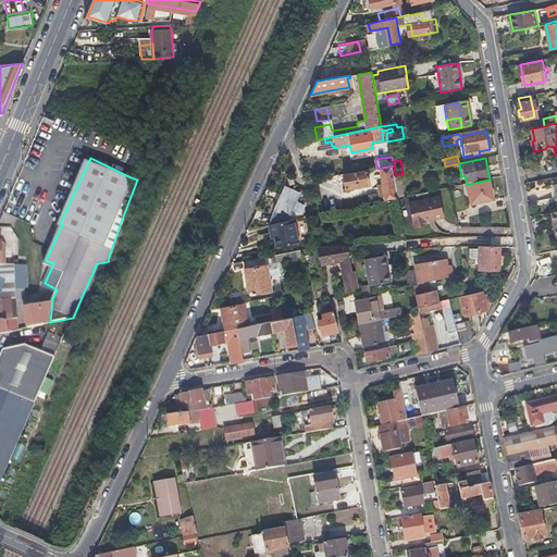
[(394,165),(381,168),(386,200),(397,198),(393,176),(395,175),(394,165)]
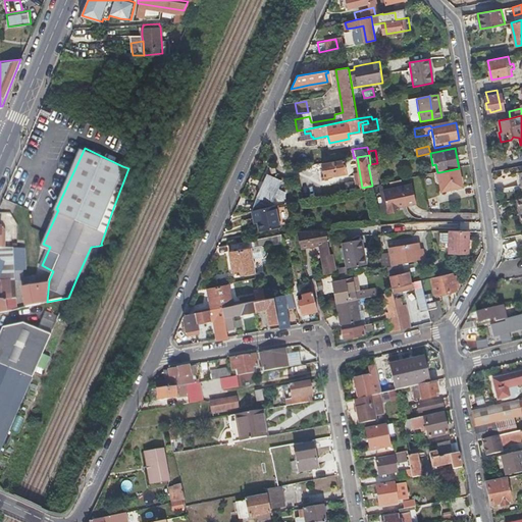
[(325,179),(327,179),(329,178),(329,175),(346,172),(345,166),(344,161),(344,159),(322,163),(325,179)]
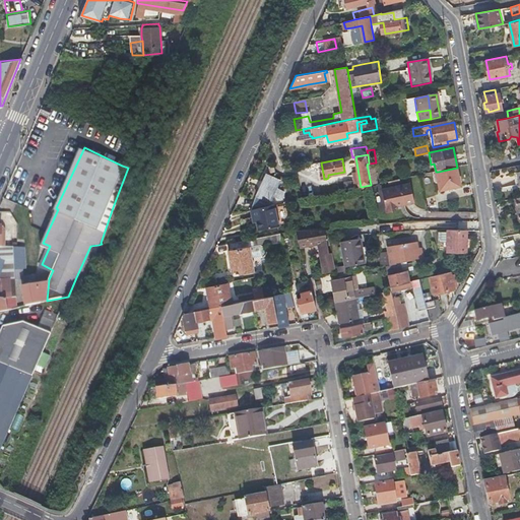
[(373,185),(384,182),(381,161),(376,163),(369,164),(373,185)]
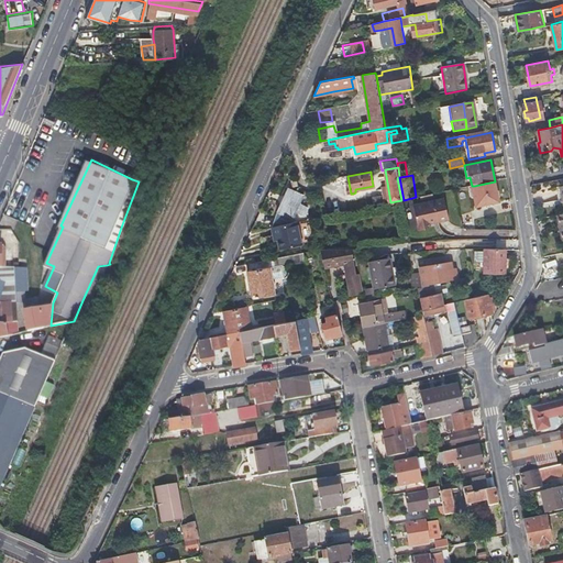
[(499,201),(495,181),(474,186),(475,195),(478,206),(499,201)]
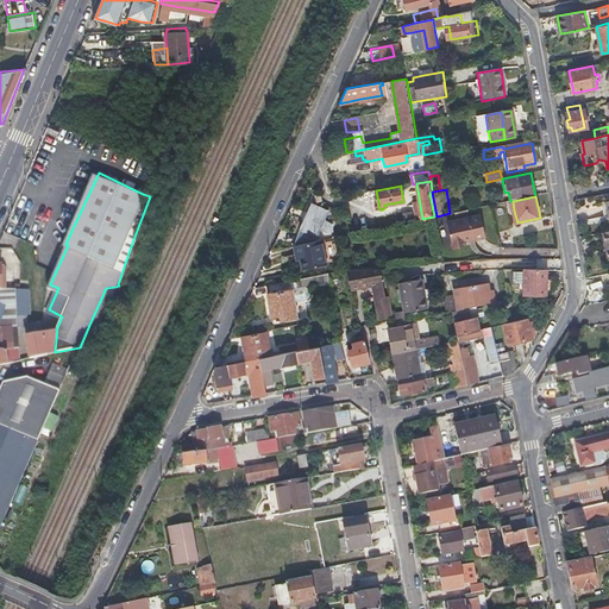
[(316,242),(315,238),(314,234),(318,236),(320,231),(328,233),(332,224),(325,219),(328,212),(312,203),(294,246),(296,246),(316,242)]
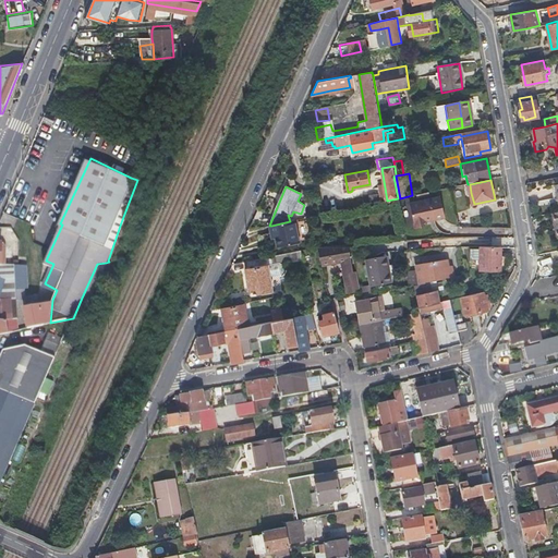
[(440,195),(410,203),(416,227),(428,225),(427,220),(446,216),(440,195)]
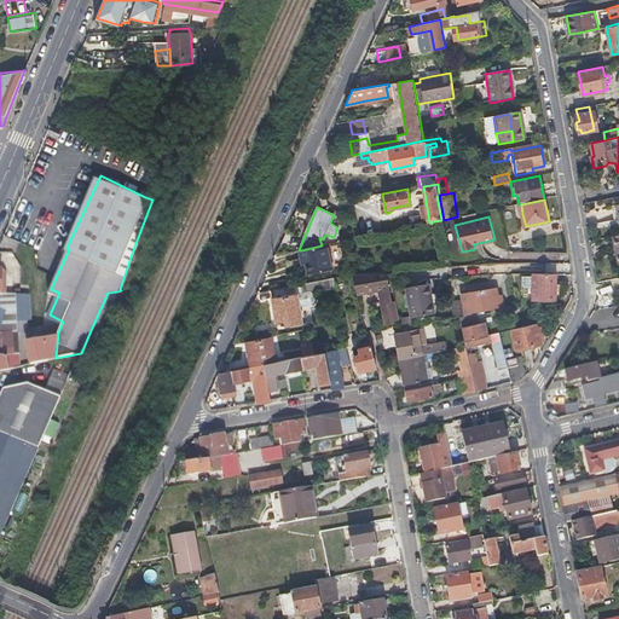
[(137,248),(134,247),(120,289),(128,271),(137,248)]
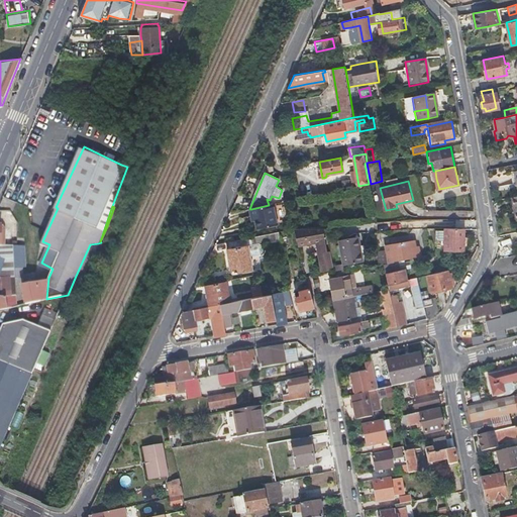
[(278,225),(274,207),(251,211),(252,216),(254,215),(257,229),(278,225)]
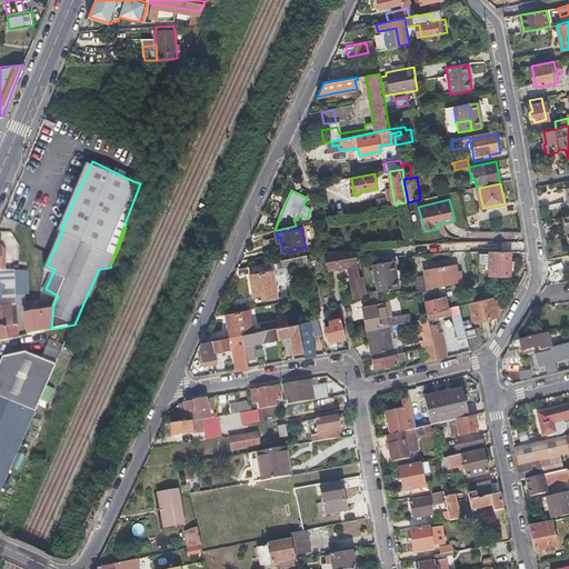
[(511,277),(511,265),(512,253),(489,251),(488,276),(511,277)]
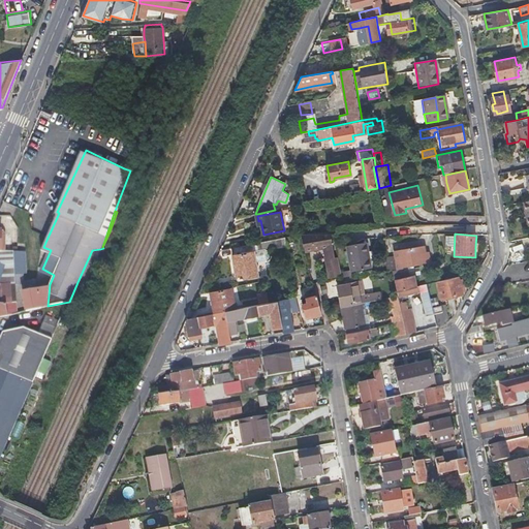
[(21,235),(21,236),(20,251),(28,251),(29,235),(21,235)]
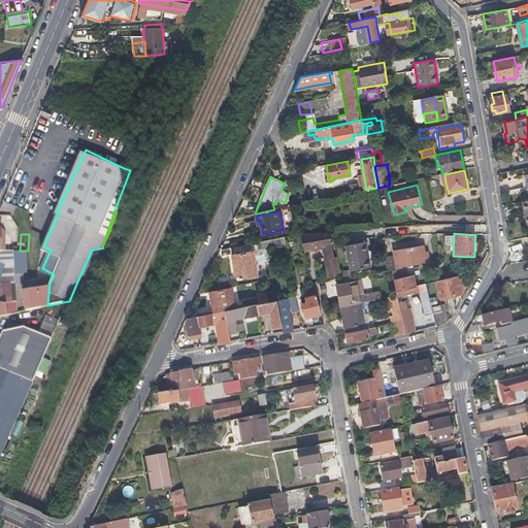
[(337,275),(334,258),(331,238),(328,239),(327,235),(323,235),(329,276),(337,275)]
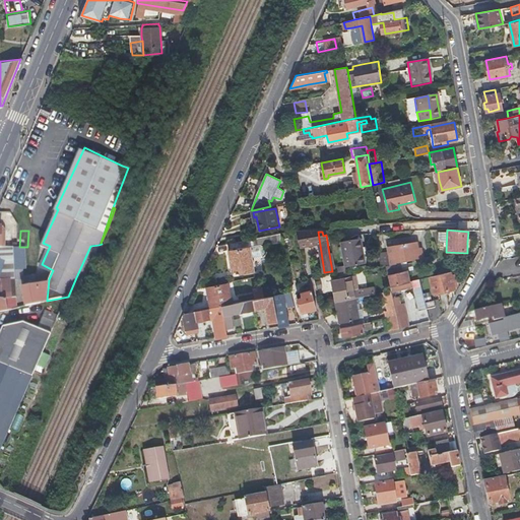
[(277,233),(230,243),(231,251),(228,252),(231,270),(238,269),(240,274),(254,272),(251,258),(261,256),(263,253),(262,245),(278,242),(277,233)]
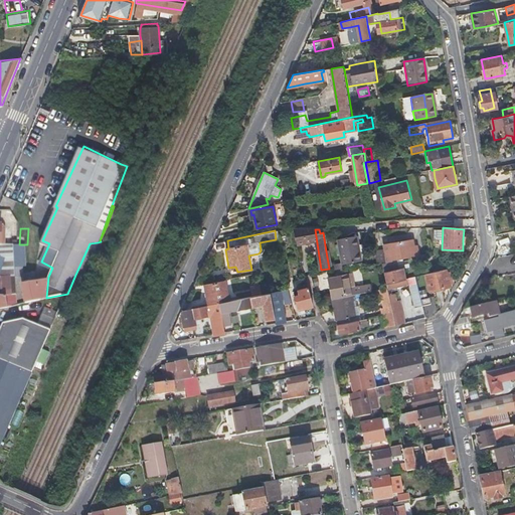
[(337,250),(356,247),(355,235),(335,237),(337,250)]
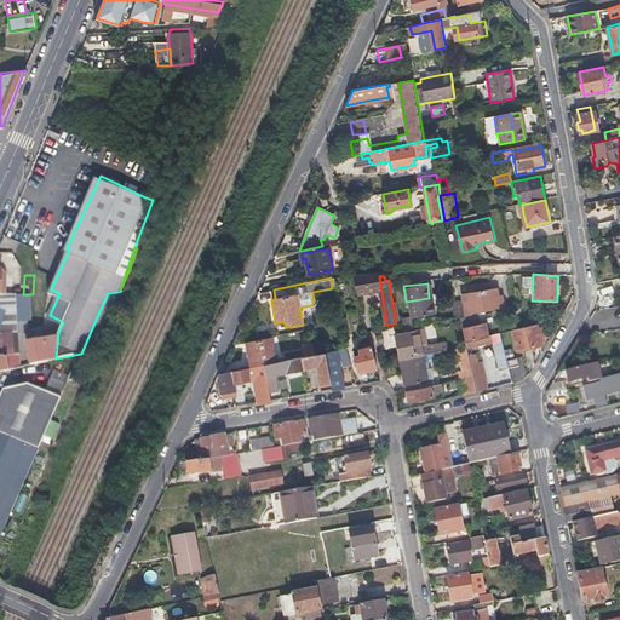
[(492,292),(481,293),(469,296),(470,299),(464,300),(465,310),(472,309),(472,313),(504,306),(503,299),(501,299),(493,300),(492,292)]
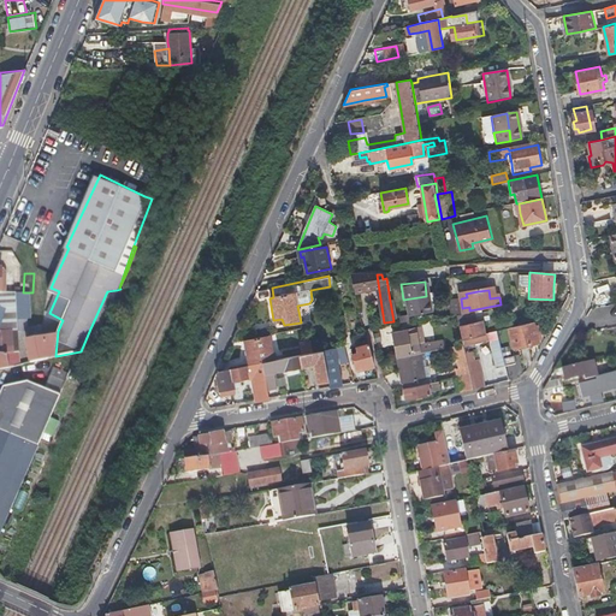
[(455,314),(463,312),(462,308),(461,298),(467,297),(466,294),(452,296),(455,314)]
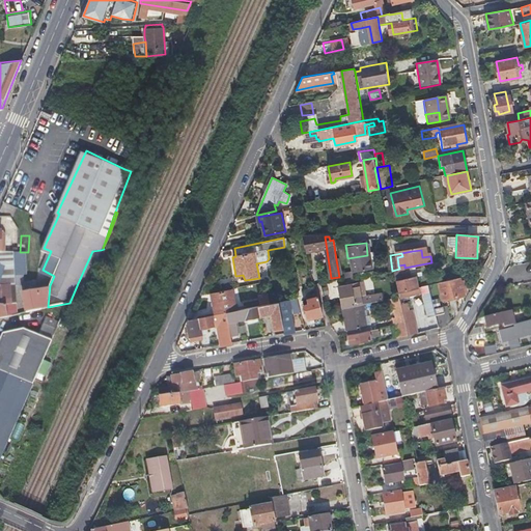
[(368,269),(367,255),(347,258),(348,271),(368,269)]
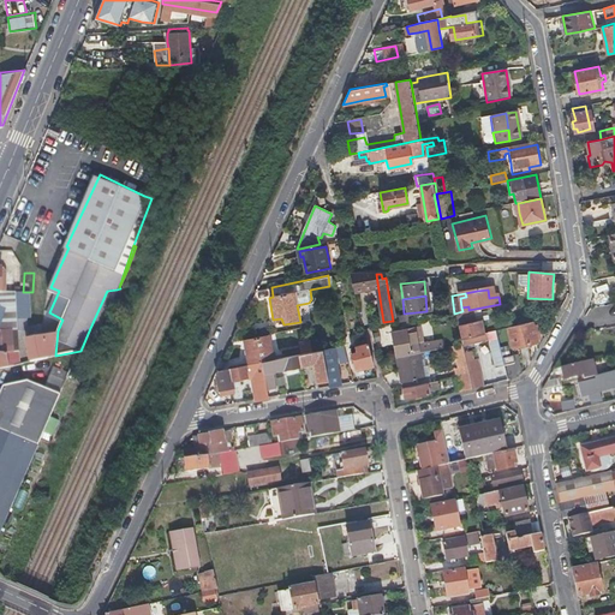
[(21,332),(21,330),(1,330),(1,333),(0,333),(0,309),(1,305),(0,304),(0,356),(11,358),(22,354),(21,332)]
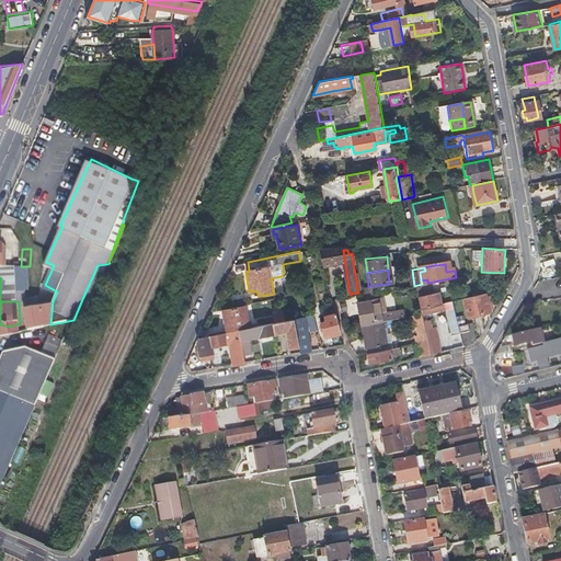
[(421,307),(443,302),(444,302),(442,293),(430,295),(427,285),(416,287),(420,300),(421,307)]
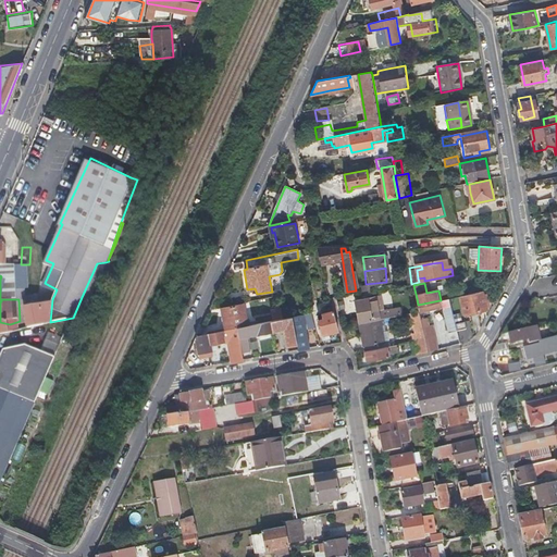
[(17,288),(19,299),(19,300),(27,299),(26,287),(17,288)]
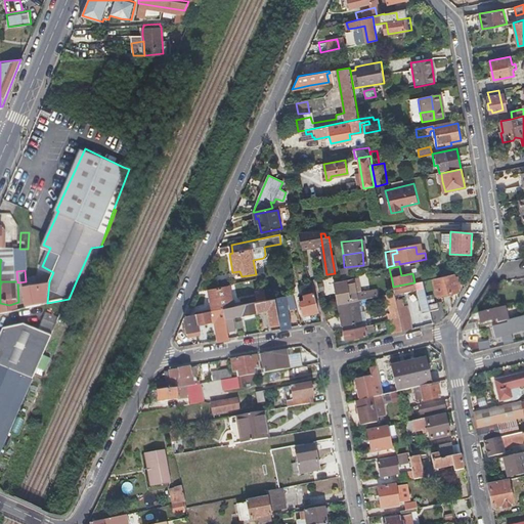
[(456,293),(456,292),(456,290),(460,290),(457,278),(454,278),(453,274),(433,278),(437,297),(450,294),(456,293)]
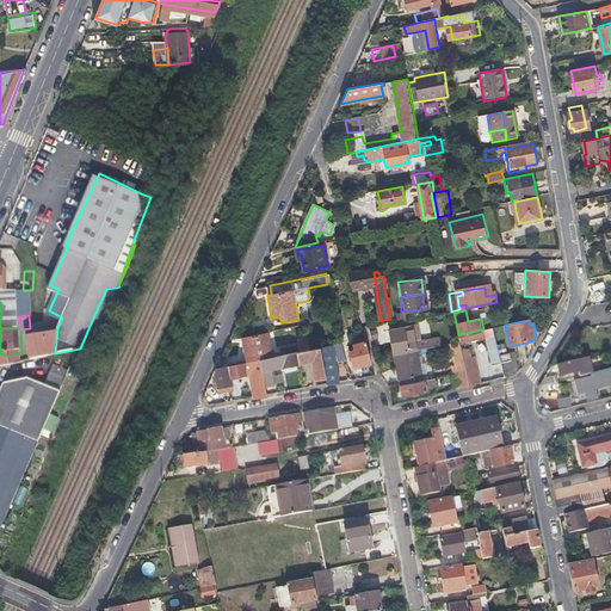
[(90,326),(80,349),(88,351),(98,329),(94,328),(90,326)]
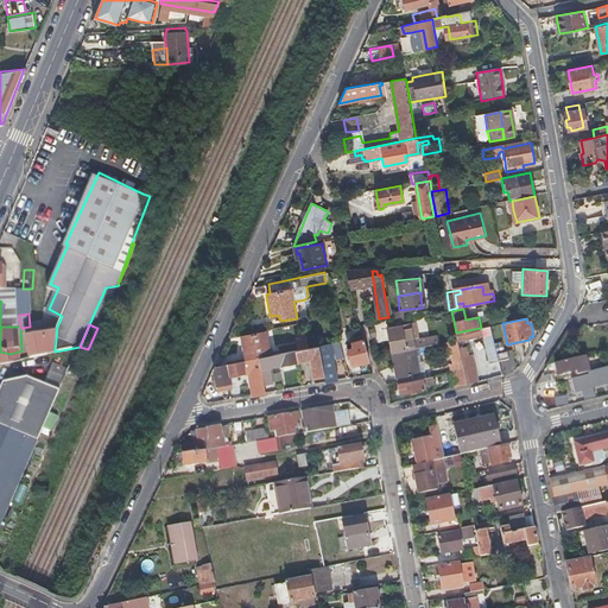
[(387,329),(393,354),(416,349),(419,348),(413,324),(387,329)]
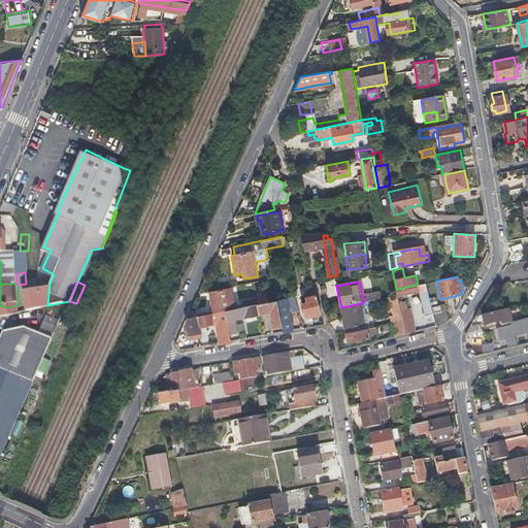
[(437,293),(434,282),(426,283),(429,295),(437,293)]
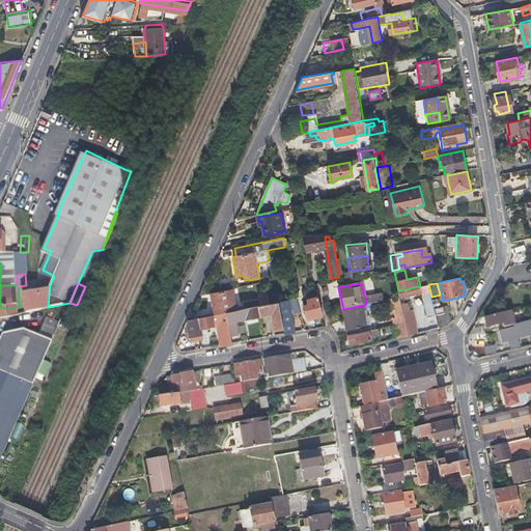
[(428,316),(436,314),(435,308),(431,297),(428,284),(420,286),(419,286),(422,294),(426,305),(428,316)]
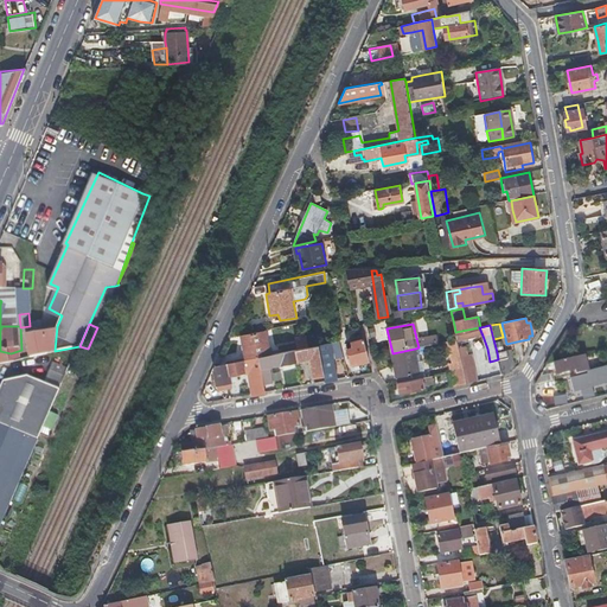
[(55,351),(57,326),(26,334),(26,339),(29,338),(30,356),(55,351)]
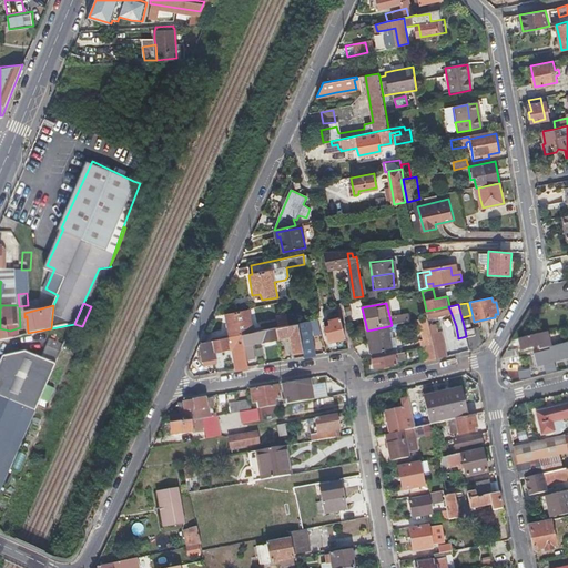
[(344,308),(347,321),(362,316),(358,305),(344,308)]
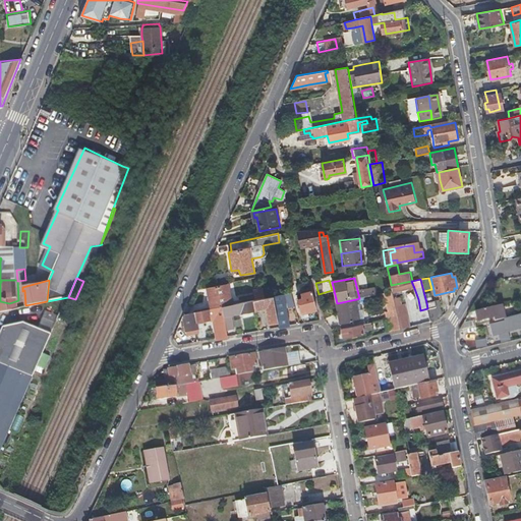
[(211,309),(222,307),(231,305),(227,285),(207,289),(211,309)]
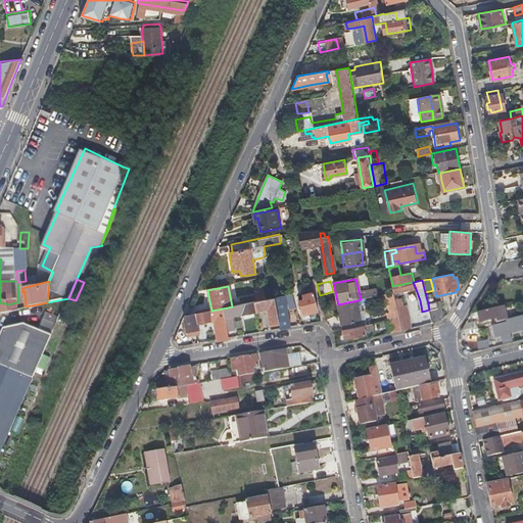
[(295,306),(296,308),(297,316),(307,313),(307,315),(319,312),(313,290),(299,293),(294,294),(291,294),(295,306)]
